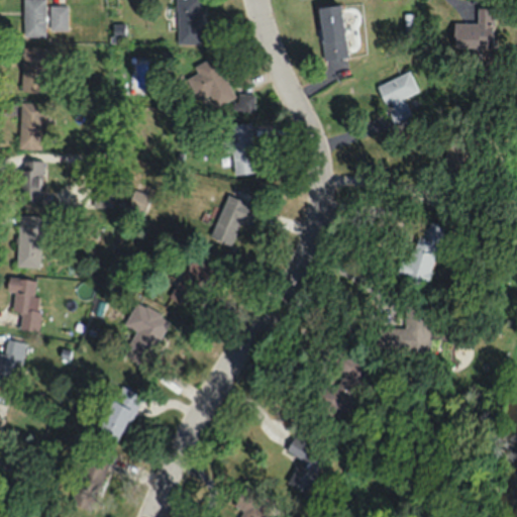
[(45,0),(22,0),(23,35),(45,35),(45,0)]
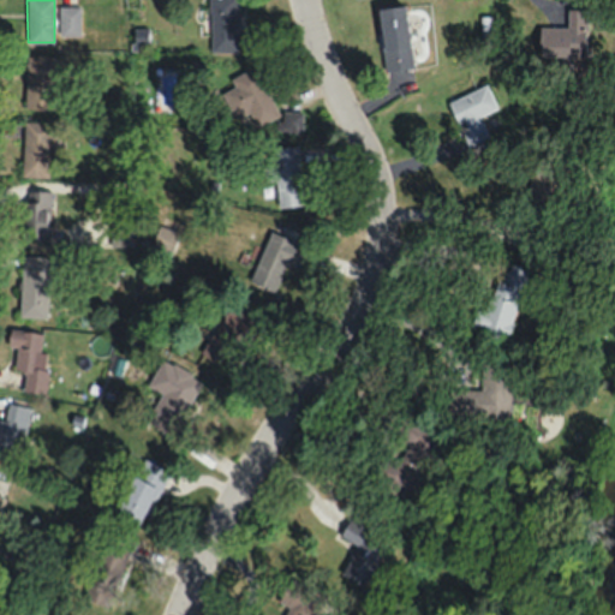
[(209,0),(209,52),(239,52),(239,0),(209,0)]
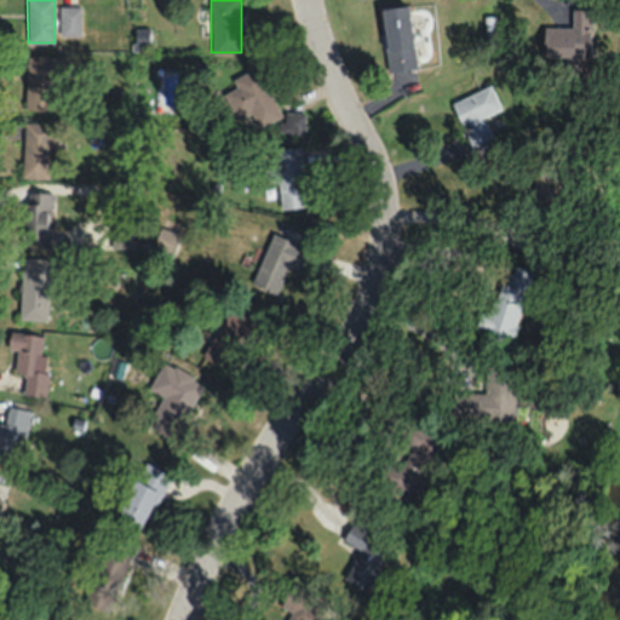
[(409,4),(380,7),(388,72),(417,68),(409,4)]
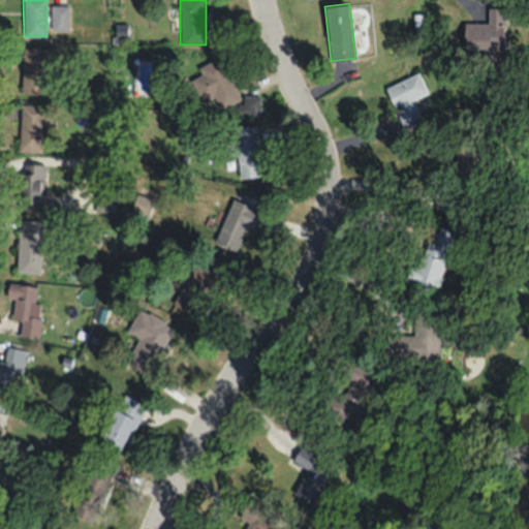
[(69,5),(52,5),(52,30),(69,30),(69,5)]
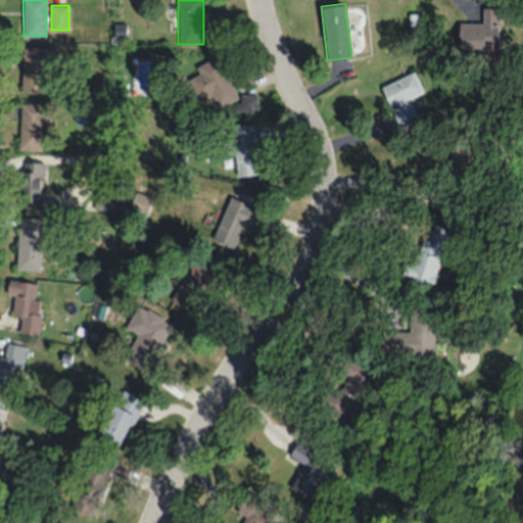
[(500,47),(500,7),(482,7),(482,22),(458,22),(458,47),(500,47)]
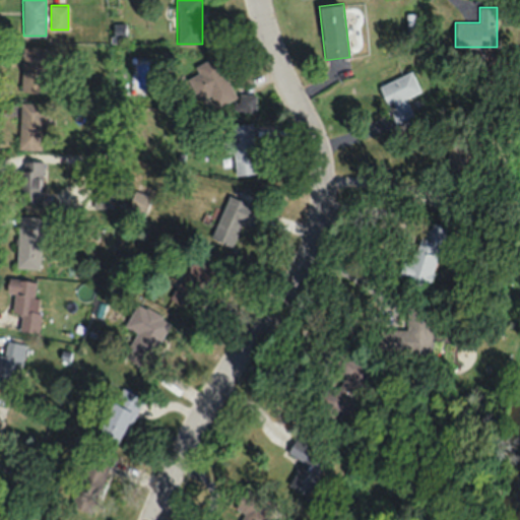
[(48,47),(22,47),(22,91),(48,91),(48,47)]
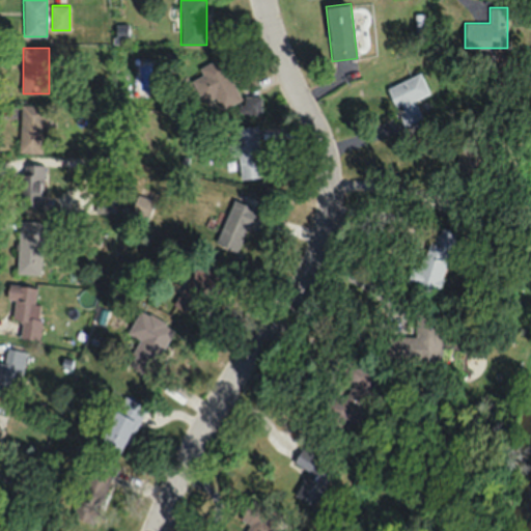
[(196,68),(216,111),(240,100),(247,116),(261,109),(255,94),(241,101),(221,57),(196,68)]
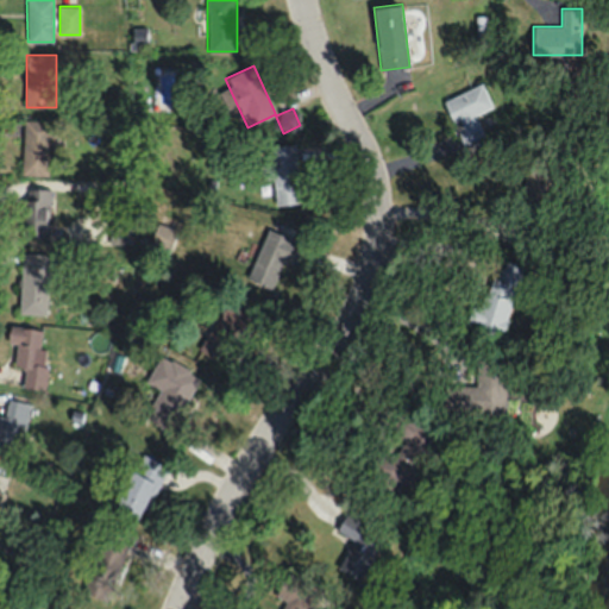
[(459,143),(482,137),(469,92),(446,98),(459,143)]
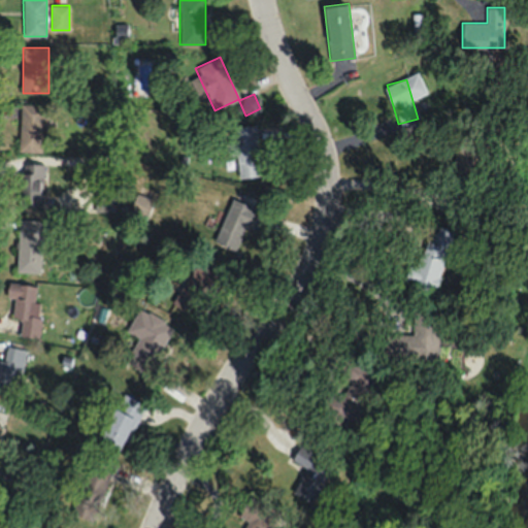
[(20,104),(19,152),(45,152),(45,104),(20,104)]
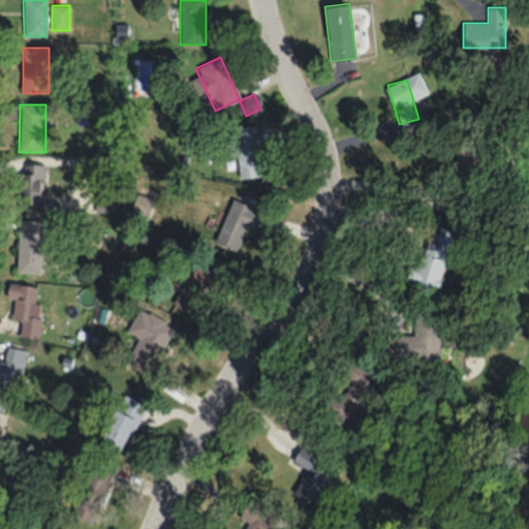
[(240,178),(261,175),(256,124),(234,126),(235,137),(225,138),(227,156),(237,155),(240,178)]
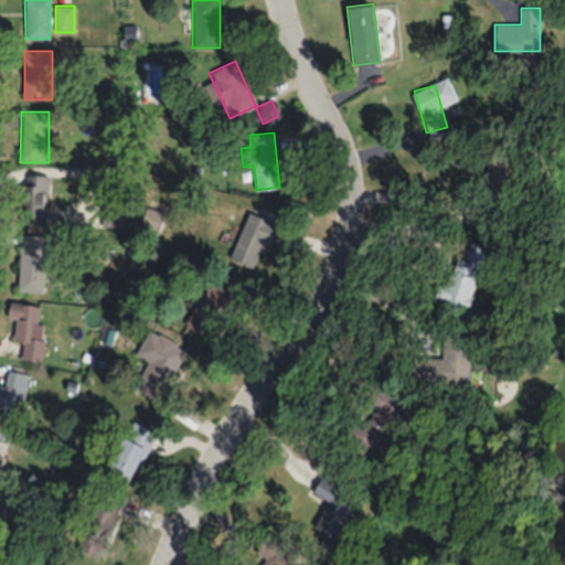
[(21,221),(46,221),(46,174),(21,174),(21,221)]
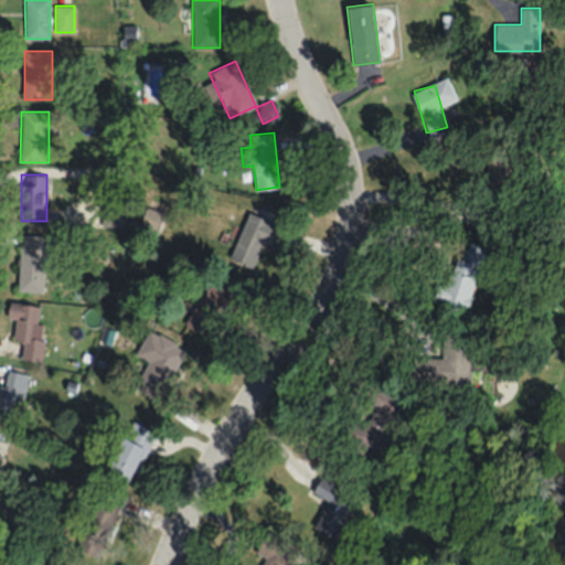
[(138,227),(157,235),(164,213),(146,205),(138,227)]
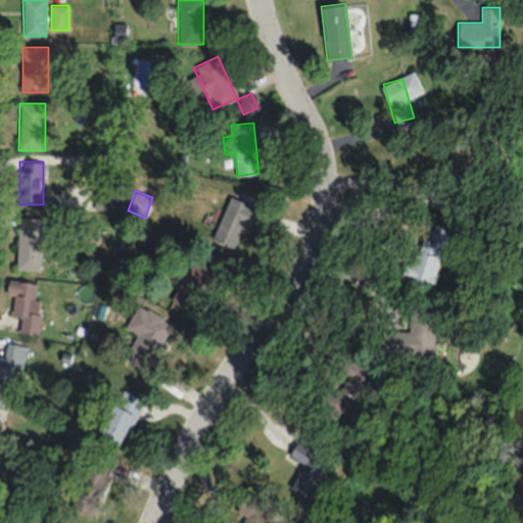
[(253,204),(229,195),(212,237),(236,247),(253,204)]
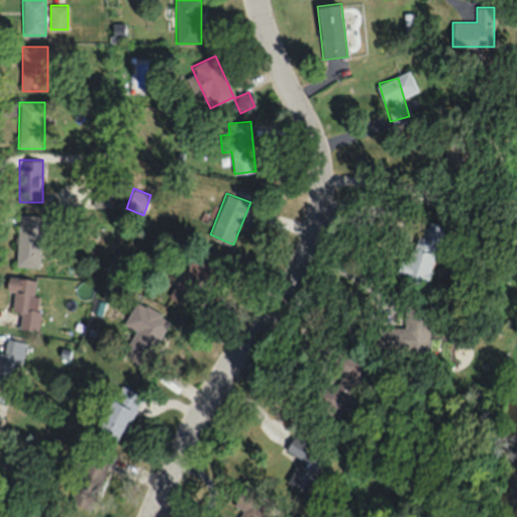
[(17,266),(42,267),(42,214),(18,214),(17,266)]
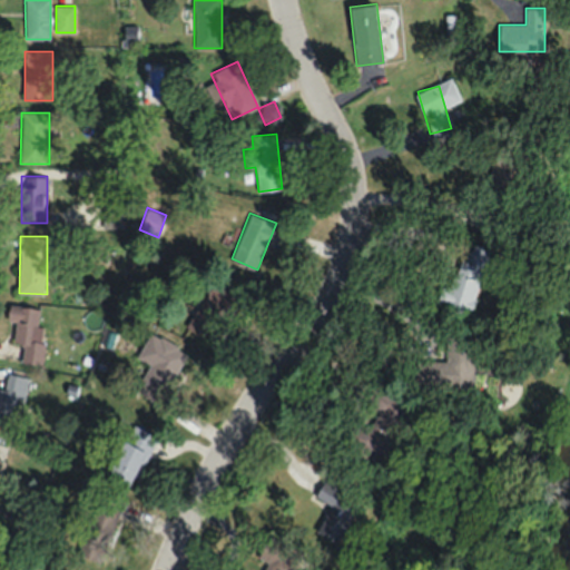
[(472,313),(490,247),(465,241),(452,288),(442,285),(438,303),(472,313)]
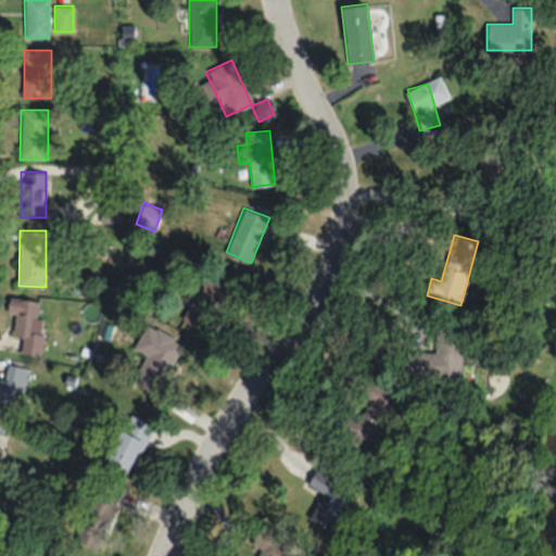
[(230,287),(206,272),(178,316),(202,331),(230,287)]
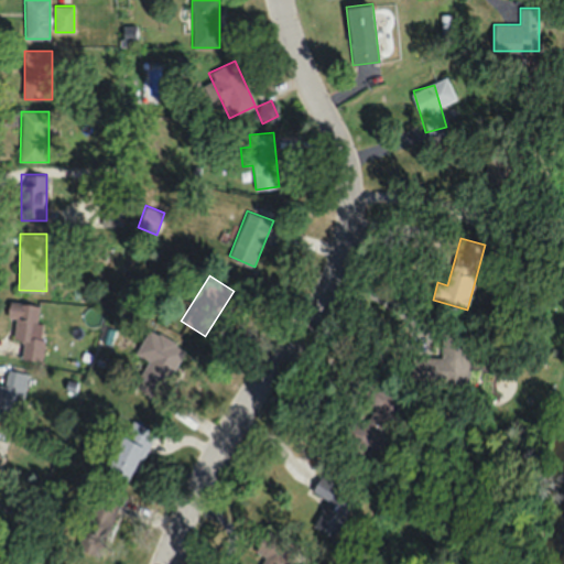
[(23,340),(21,359),(41,361),(45,323),(38,323),(39,304),(8,301),(7,317),(14,317),(12,339),(23,340)]
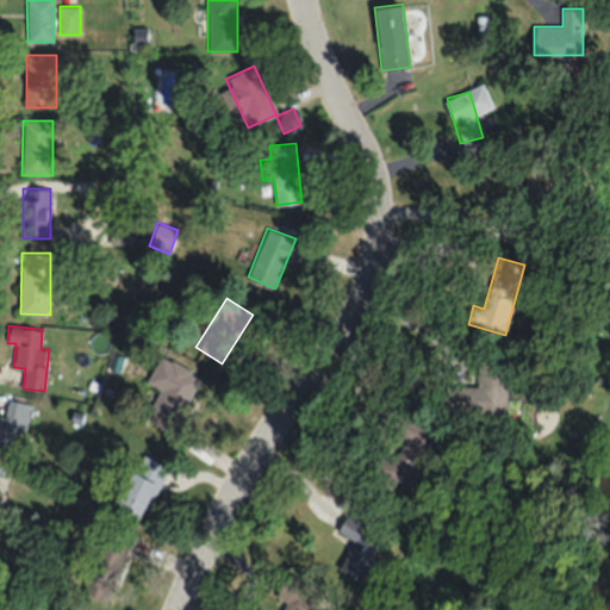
[(144,419),(174,433),(201,375),(160,355),(145,383),(160,388),(144,419)]
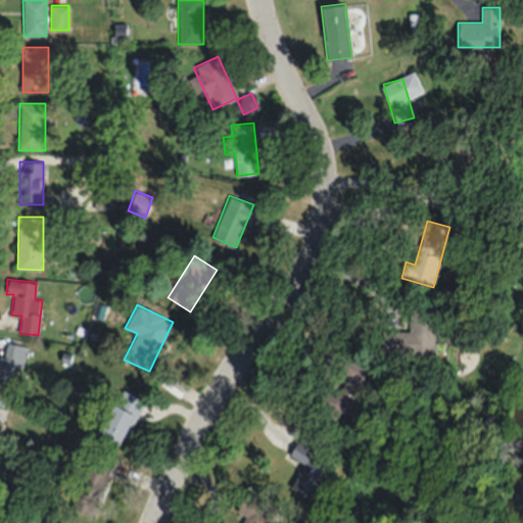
[(434,307),(409,306),(409,333),(391,332),(391,355),(433,357),(434,307)]
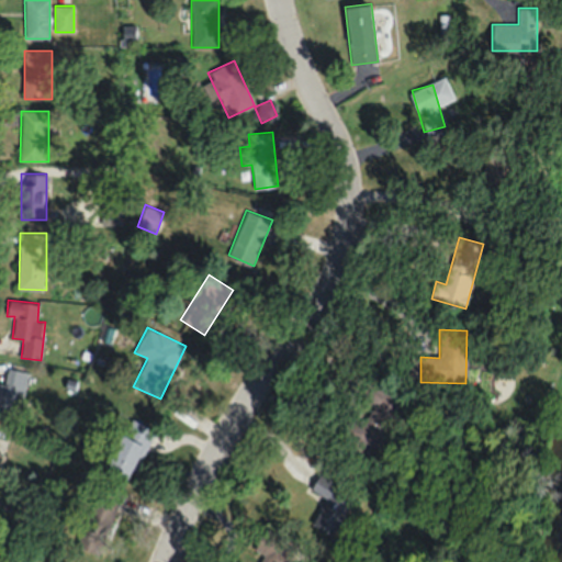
[(0,382),(0,418),(17,423),(30,372),(10,368),(6,384),(0,382)]
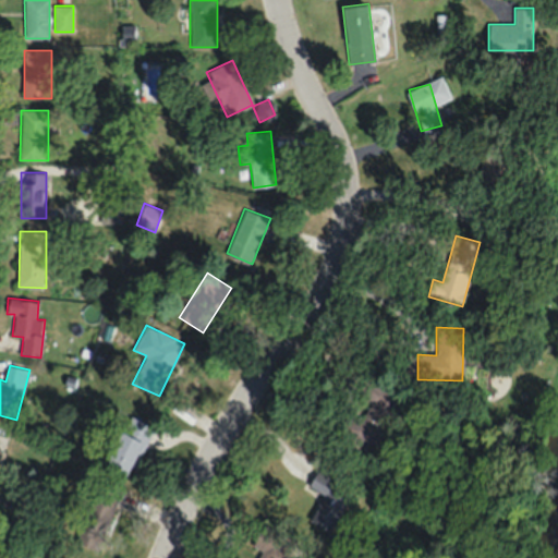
[(375,445),(400,397),(376,385),(358,421),(355,420),(344,441),(362,450),(367,440),(375,445)]
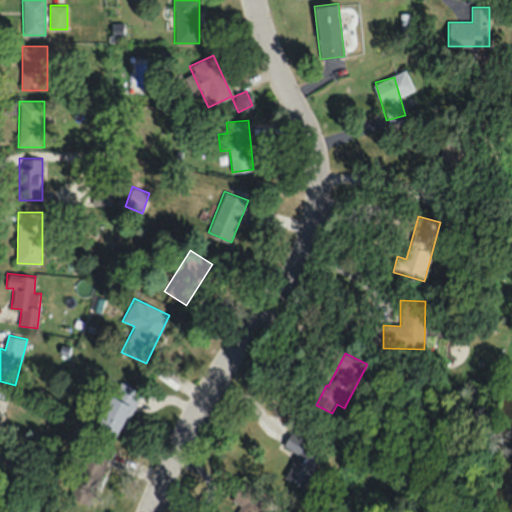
[(141,391),(118,380),(95,428),(118,439),(141,391)]
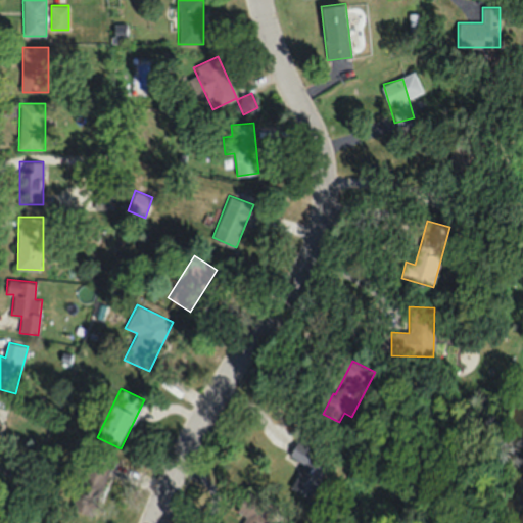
[(303,464),(290,488),(308,498),(326,466),(314,460),(318,453),(296,441),(289,456),(303,464)]
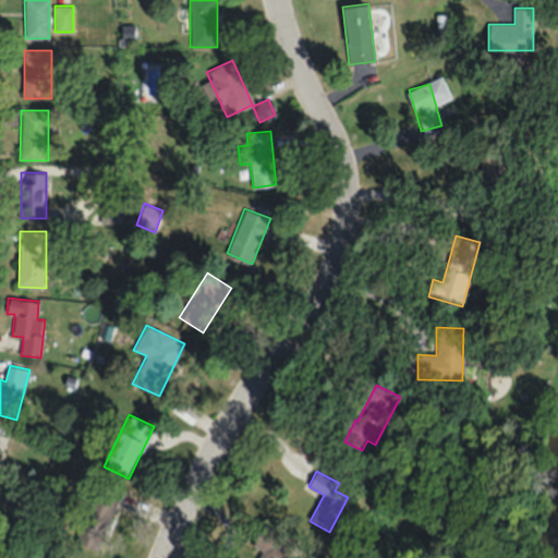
[(75,541),(101,549),(123,487),(97,478),(75,541)]
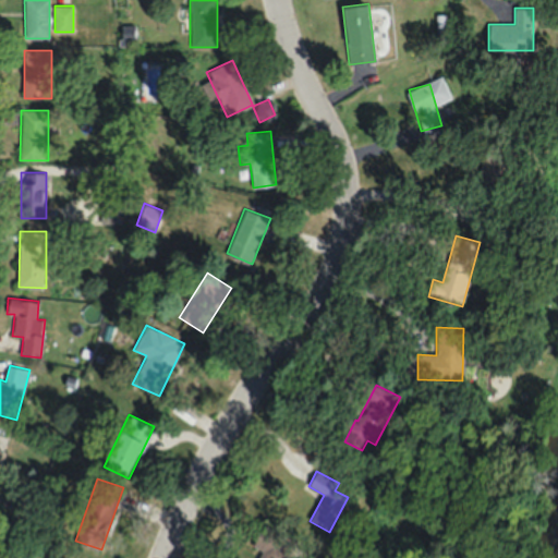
[(284,557),(292,537),(265,529),(254,557),(284,557)]
